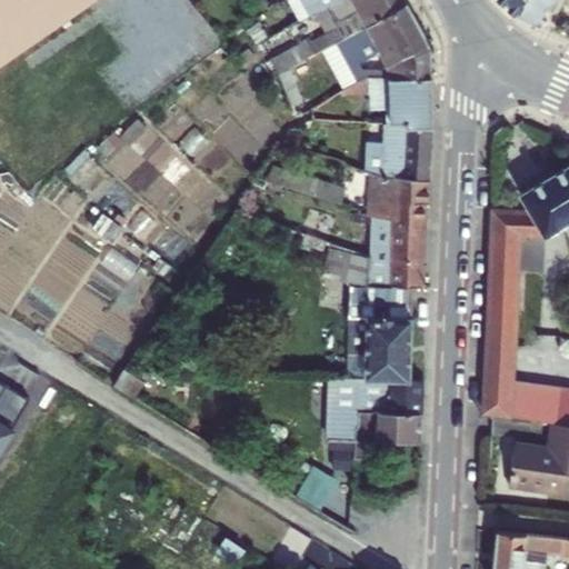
[(0,0),(0,61),(95,0),(0,0)]
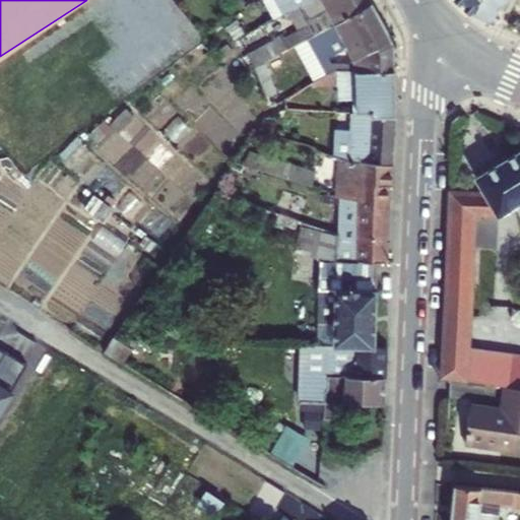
[(286,0),(261,0),(238,13),(243,22),(286,0)]
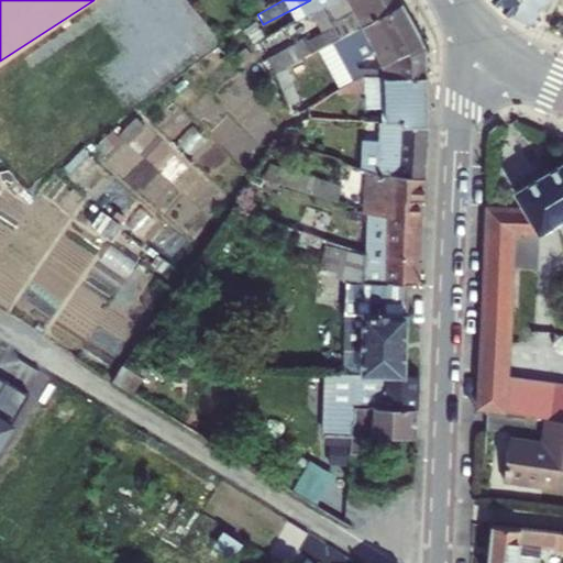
[(352,4),(364,25),(404,3),(401,0),(332,0),(318,9),(323,20),(352,4)]
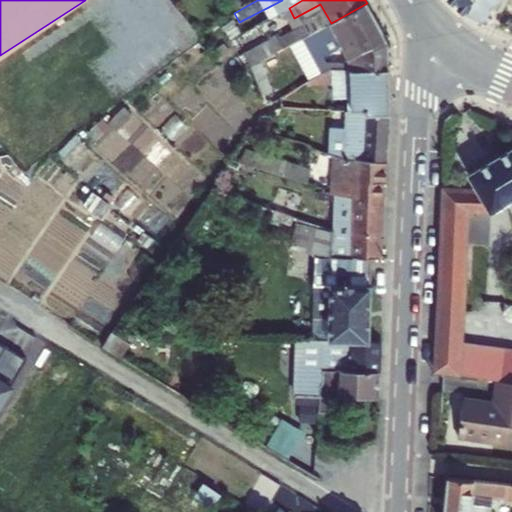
[(454,0),(466,11),(481,18),(488,0),(454,0)]
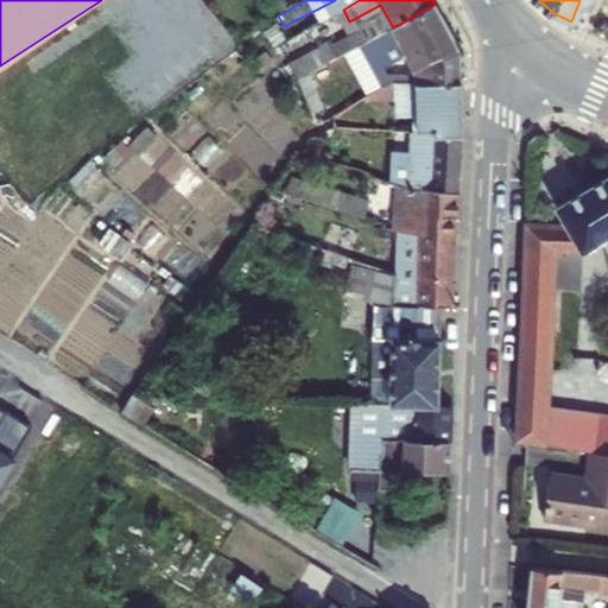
[(387,65),(406,59),(429,48),(437,63),(463,51),(436,4),(393,27),(359,46),(374,73),(360,80),(368,93),(380,84),(390,77),(382,67),(387,65)]
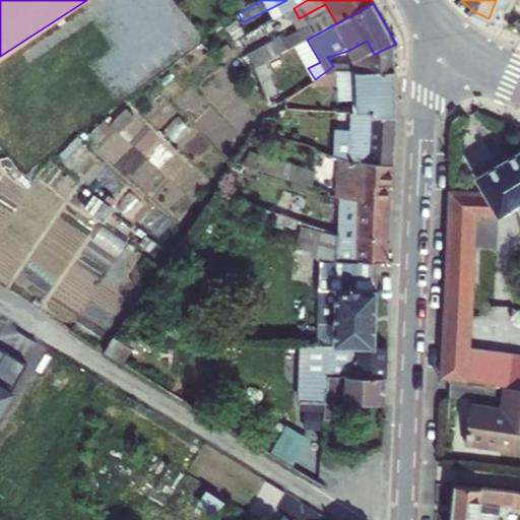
[(295,47),(308,68),(320,62),(307,40),(295,47)]
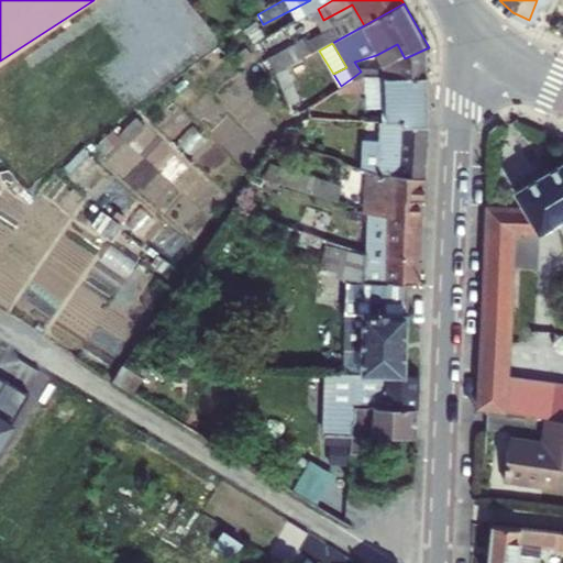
[(376,55),(377,72),(429,73),(429,47),(405,58),(397,44),(376,55)]
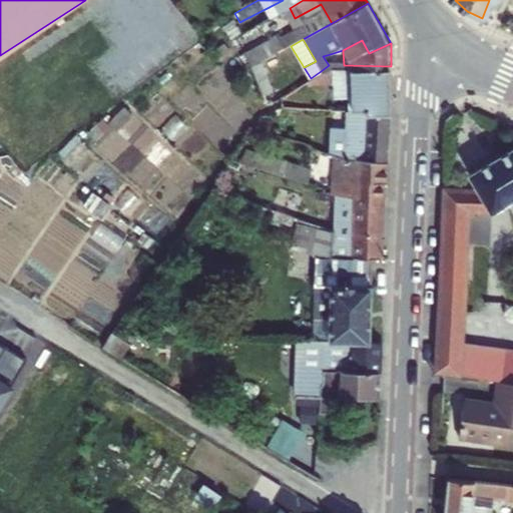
[(327,55),(323,56),(329,65),(330,65),(334,65),(327,55)]
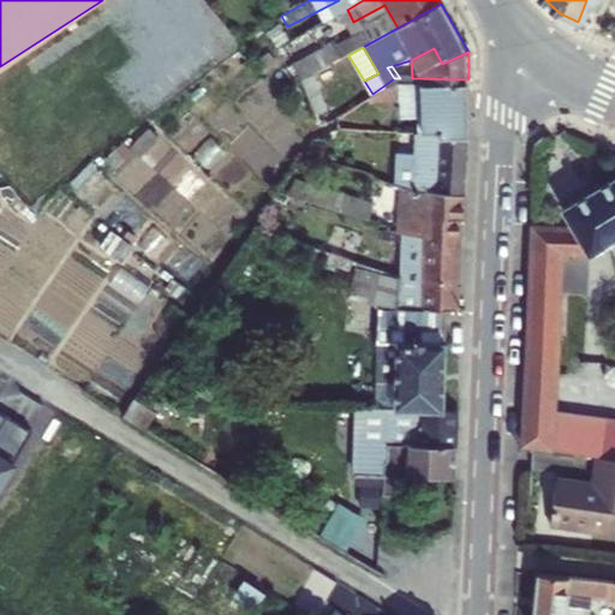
[(328,114),(312,75),(310,76),(308,77),(300,79),(316,119),(328,114)]
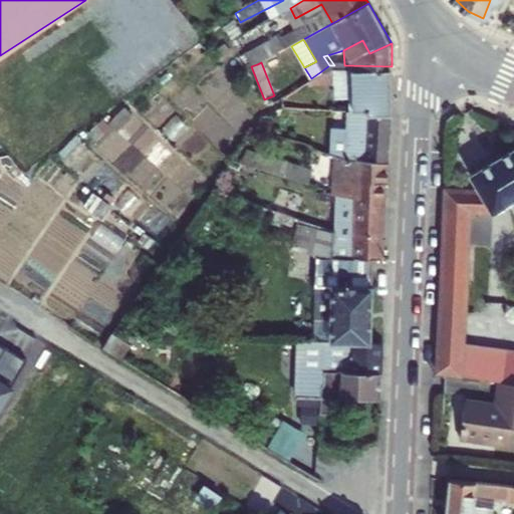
[(351,111),(391,113),(392,66),(344,65),(334,65),(330,65),(329,65),(321,71),(311,78),(314,83),(352,81),(351,111)]
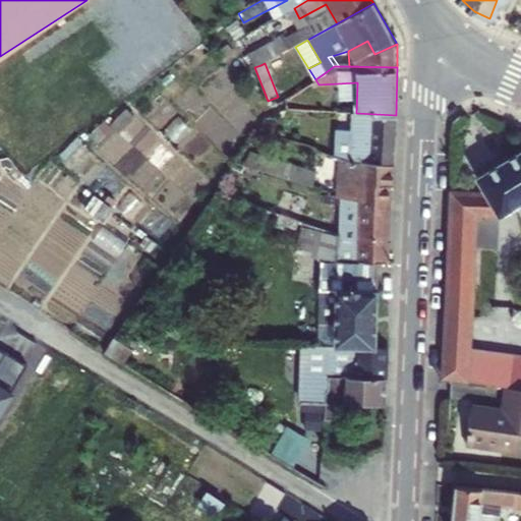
[(335,157),(352,162),(396,167),(396,115),(356,113),(350,113),(350,136),(340,136),(335,141),(335,157)]
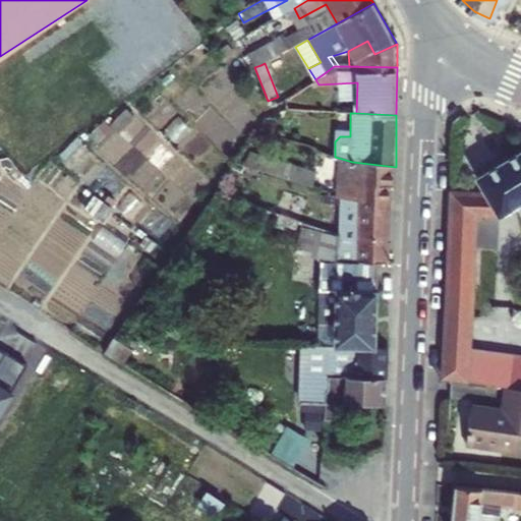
[(520,147),(471,177),(480,194),(448,192),(439,378),(500,387),(507,388),(520,389),(520,356),(466,349),(472,215),(495,216),(520,199),(520,147)]
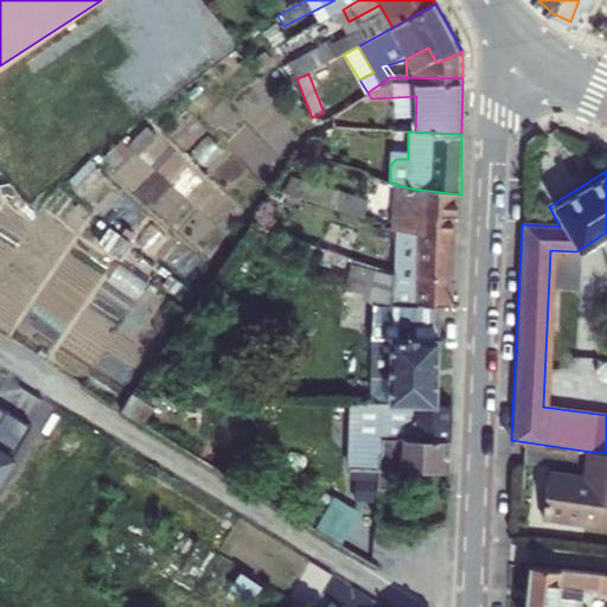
[(310,177),(301,198),(370,225),(376,208),(370,205),(371,202),(310,177)]
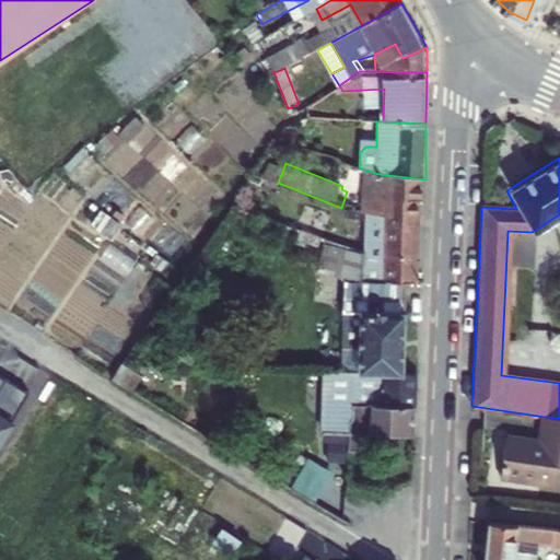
[(388,200),(388,221),(421,219),(421,202),(424,202),(426,179),(378,174),(377,200),(388,200)]
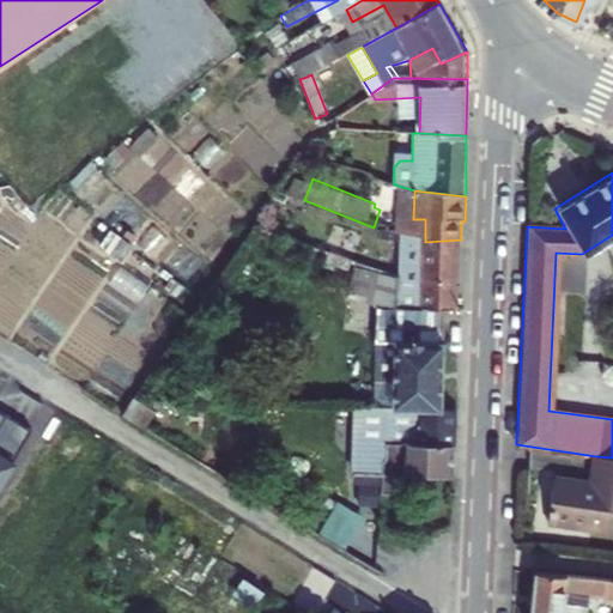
[(399,310),(420,311),(447,313),(457,314),(461,240),(425,242),(408,241),(401,281),(399,310)]
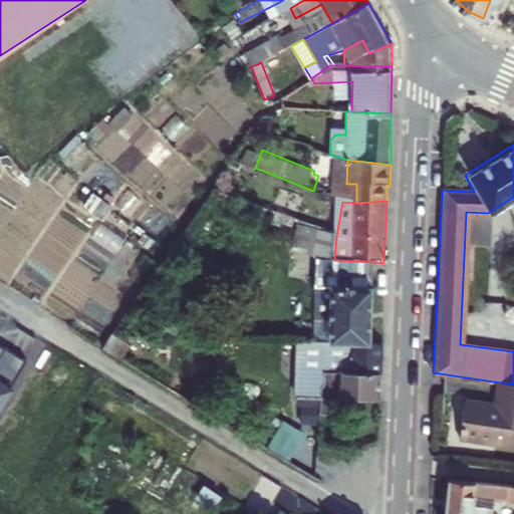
[(328,345),(371,347),(374,262),(352,261),(351,288),(330,287),(328,345)]
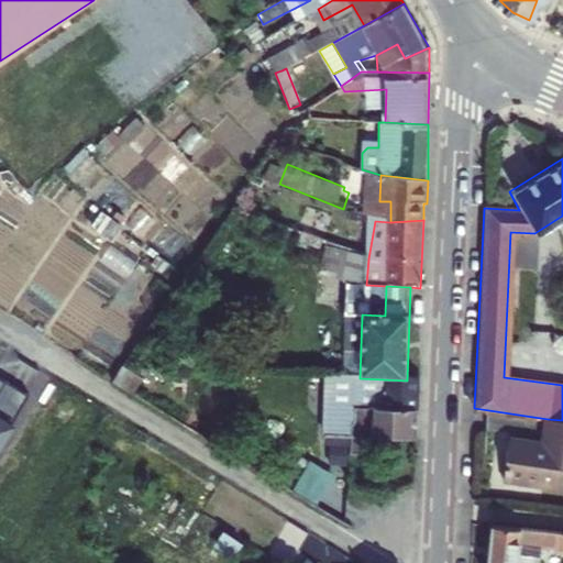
[(114,386),(132,396),(141,382),(123,372),(114,386)]
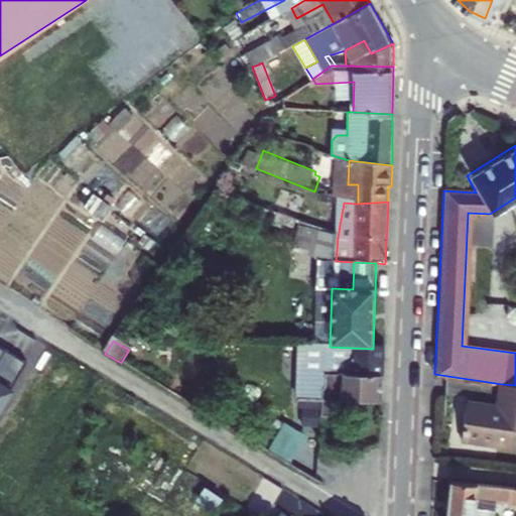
[(324,375),(382,377),(383,349),(373,349),(330,347),(300,346),(298,402),(321,403),(321,391),(324,391),(324,375)]
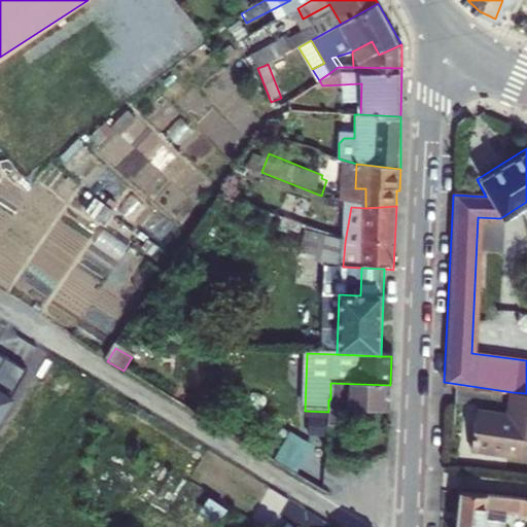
[(0,415),(26,372),(0,356),(0,415)]
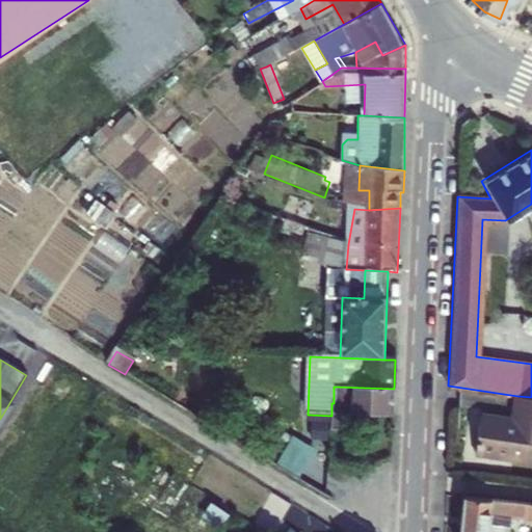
[(351,414),(393,416),(394,389),(334,387),(334,403),(331,403),(331,416),(330,431),(350,431),(351,414)]
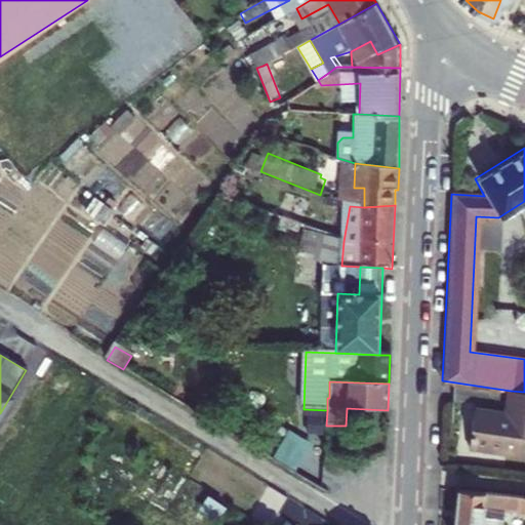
[(511,391),(503,390),(500,412),(509,413),(511,391)]
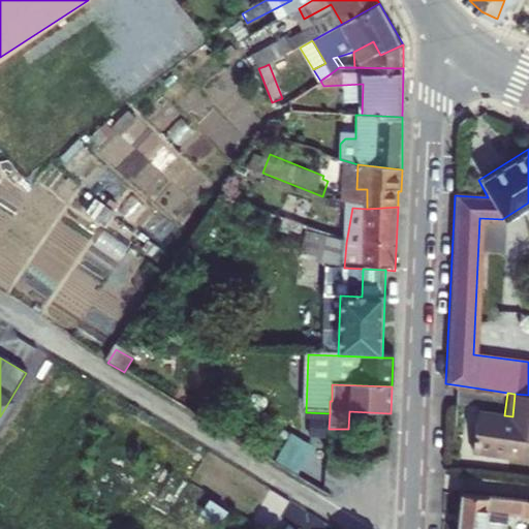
[(528,461),(528,395),(515,394),(512,416),(504,415),(474,410),(468,453),(528,461)]
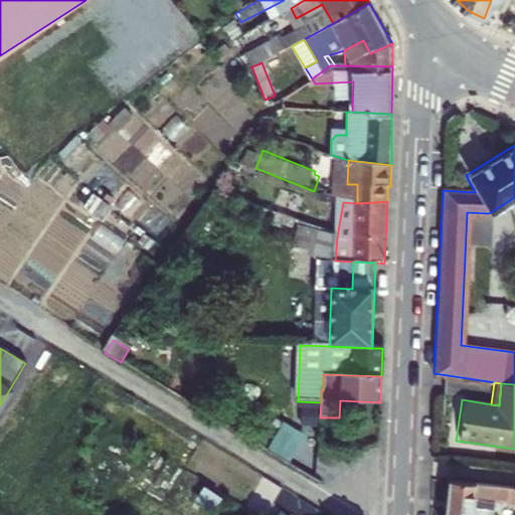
[(269,448),(291,461),(305,438),(284,423),(269,448)]
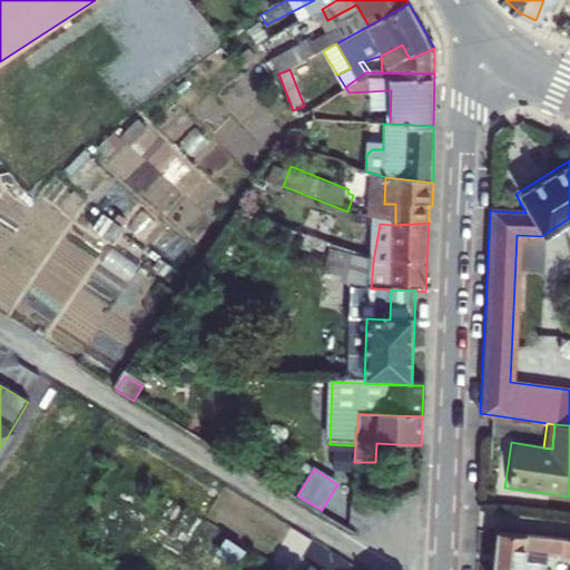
[(569,539),(495,533),(491,569),(543,569),(544,557),(569,559),(569,539)]
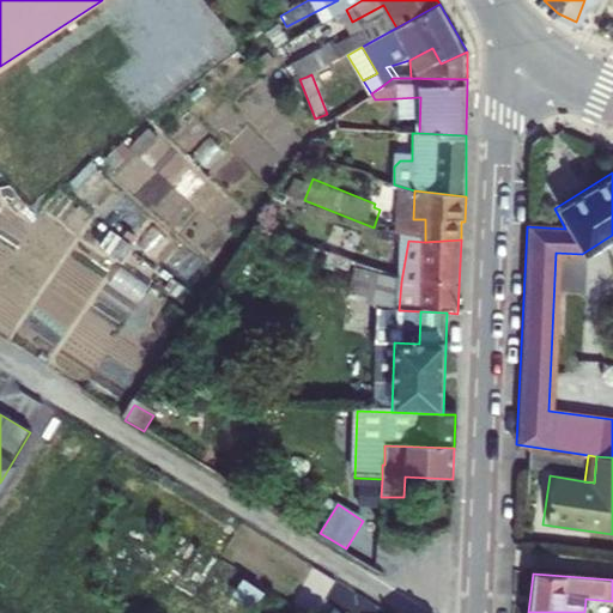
[(258,605),(265,595),(244,581),(237,593),(258,605)]
